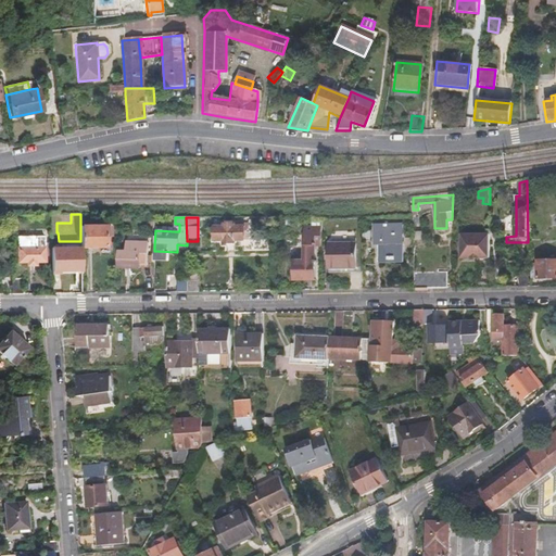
[(240,224),(214,224),(214,240),(224,240),(224,242),(236,242),(236,239),(244,240),(244,227),(240,227),(240,224)]
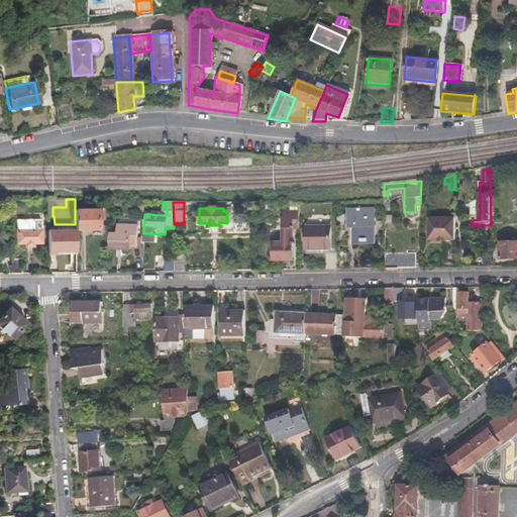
[(373,209),(347,209),(348,227),(351,227),(352,242),(374,242),(373,209)]
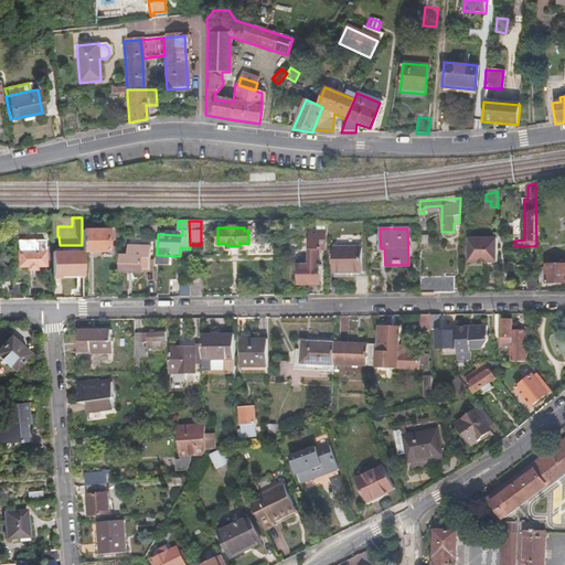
[(82,245),(82,249),(87,249),(107,249),(106,237),(106,230),(82,230),(82,245)]
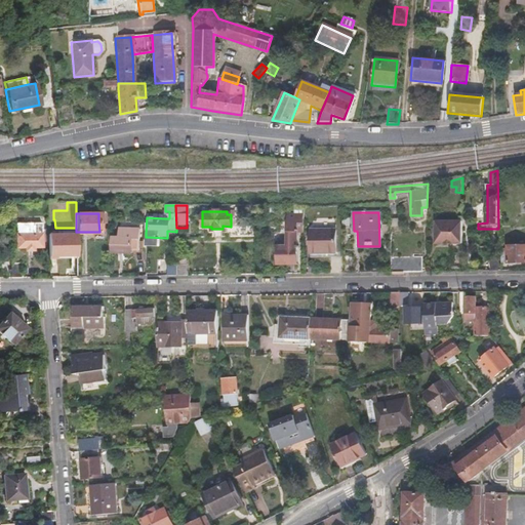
[(303,234),(303,213),(286,214),(286,247),(291,247),(291,244),(297,244),(300,244),(300,234),(303,234)]
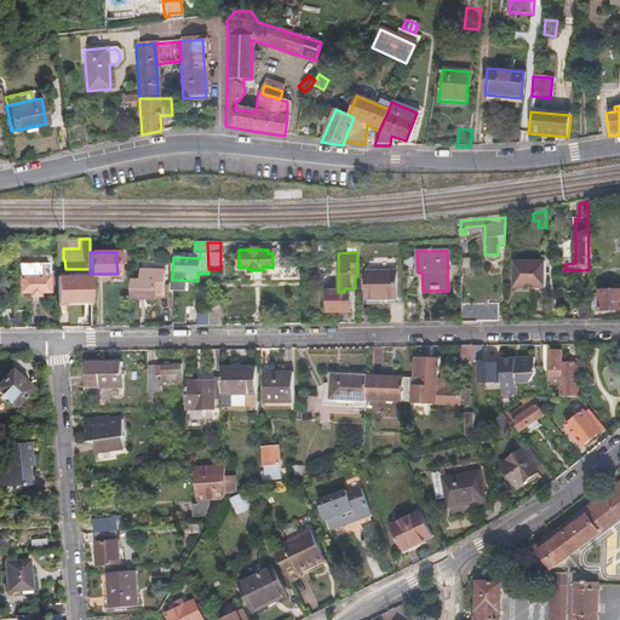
[(515,288),(527,288),(546,288),(546,262),(515,263),(515,288)]
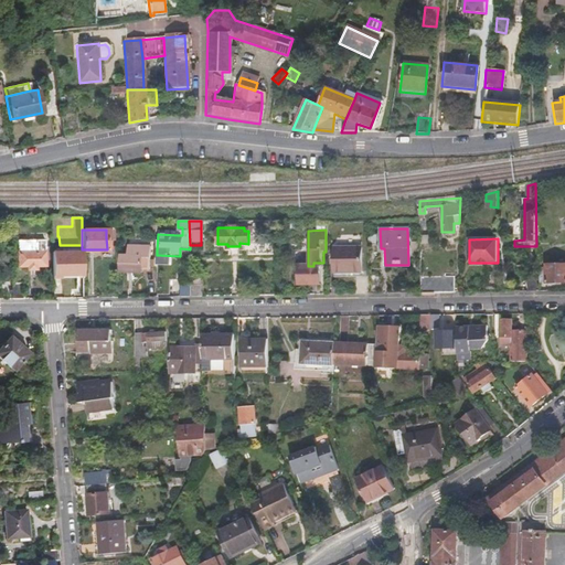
[(42,243),(16,243),(17,269),(25,269),(25,273),(34,273),(34,269),(43,268),(43,264),(45,264),(45,251),(42,251),(42,243)]
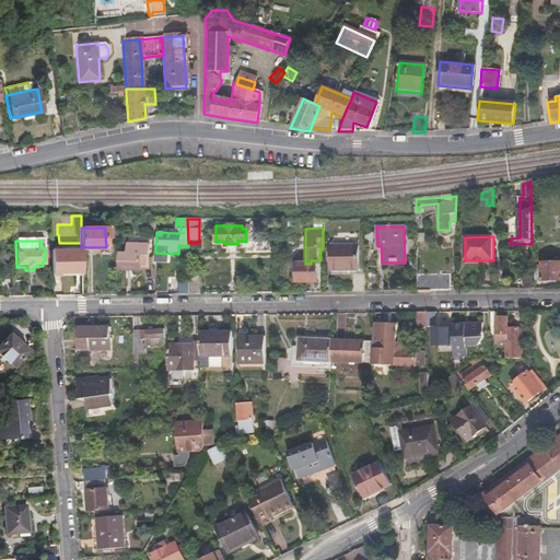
[(119,244),(119,271),(141,270),(141,266),(149,266),(148,244),(119,244)]
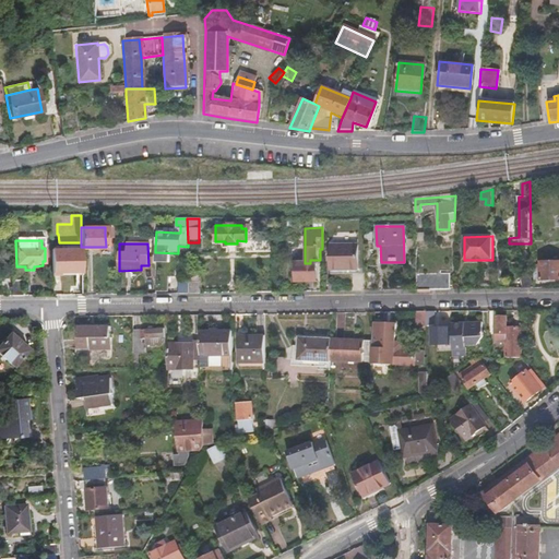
[(357,245),(330,245),(330,269),(357,269),(357,245)]
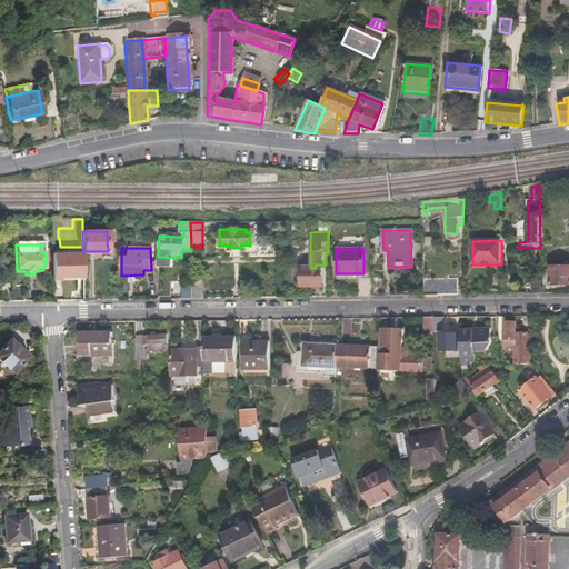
[(322,285),(322,265),(316,265),(316,268),(310,268),(301,268),(301,289),(313,288),(313,285),(322,285)]
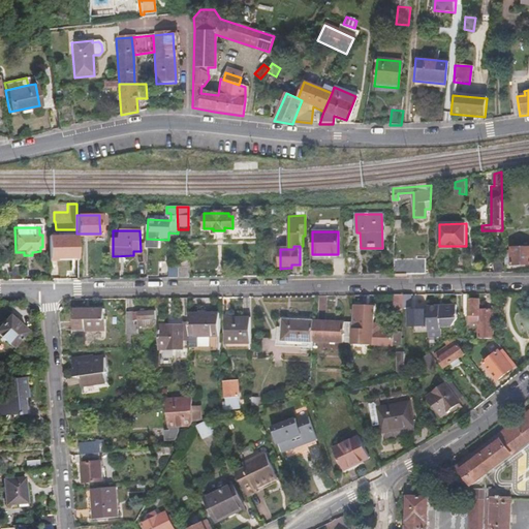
[(456,254),(466,254),(466,246),(449,246),(449,267),(453,267),(456,254)]
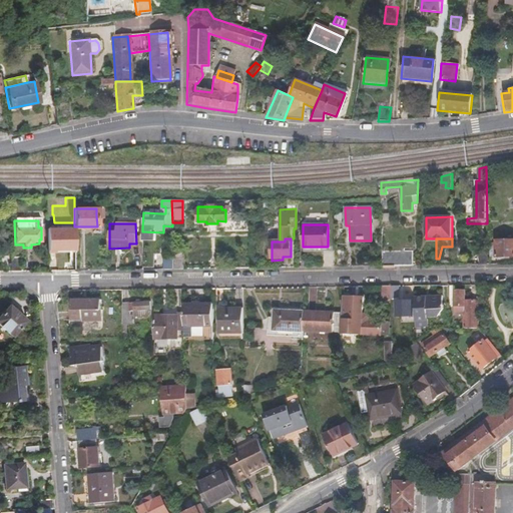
[(512,258),(512,241),(495,241),(495,245),(490,245),(489,258),(512,258)]
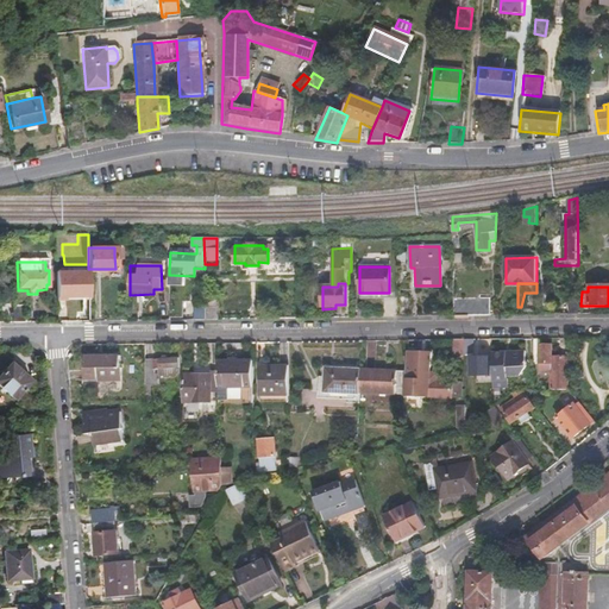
[(206,302),(206,320),(219,320),(219,296),(206,296),(206,302)]
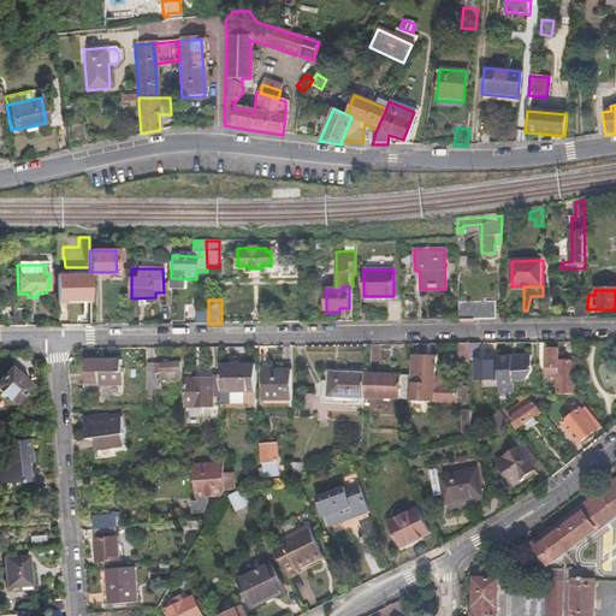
[(401,302),(401,321),(409,321),(414,321),(414,301),(401,302)]
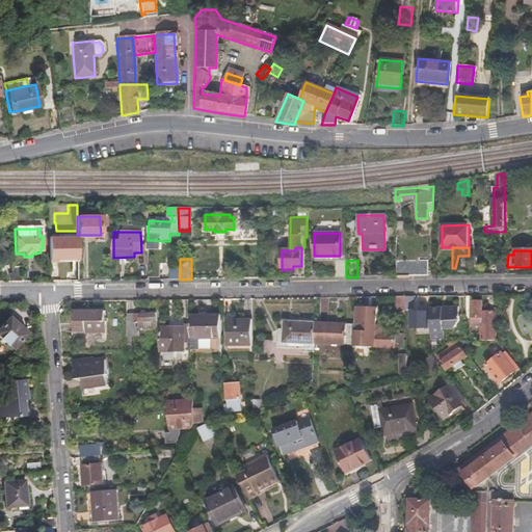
[(428,261),(401,260),(400,272),(428,273),(428,261)]
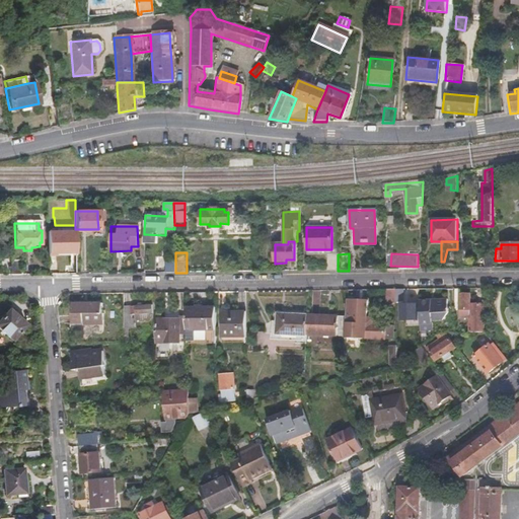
[(326,254),(326,271),(338,271),(338,254),(326,254)]
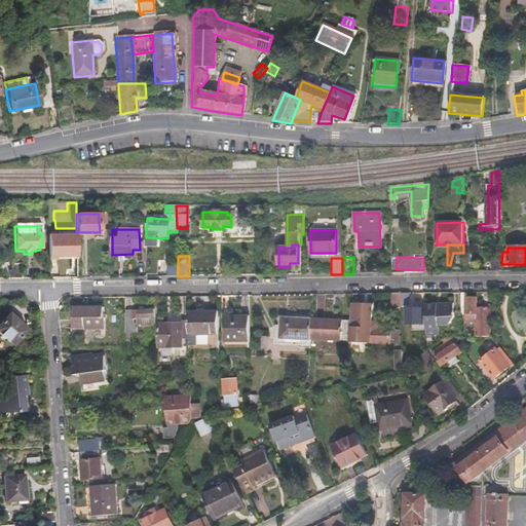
[(490,259),(491,272),(499,272),(499,259),(490,259)]
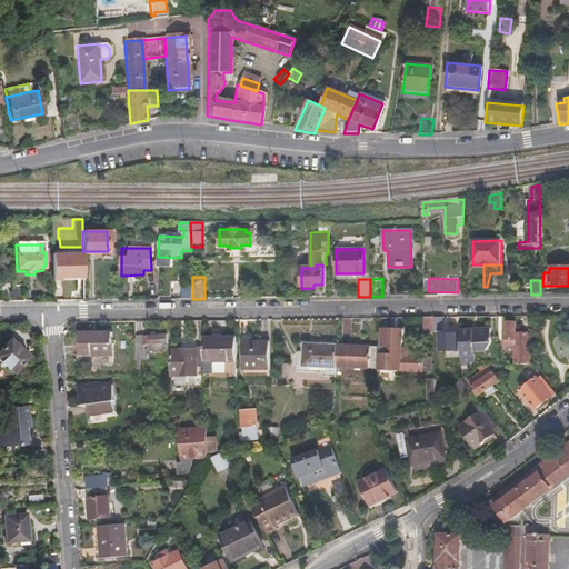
[(182,283),(182,299),(192,299),(192,282),(182,283)]
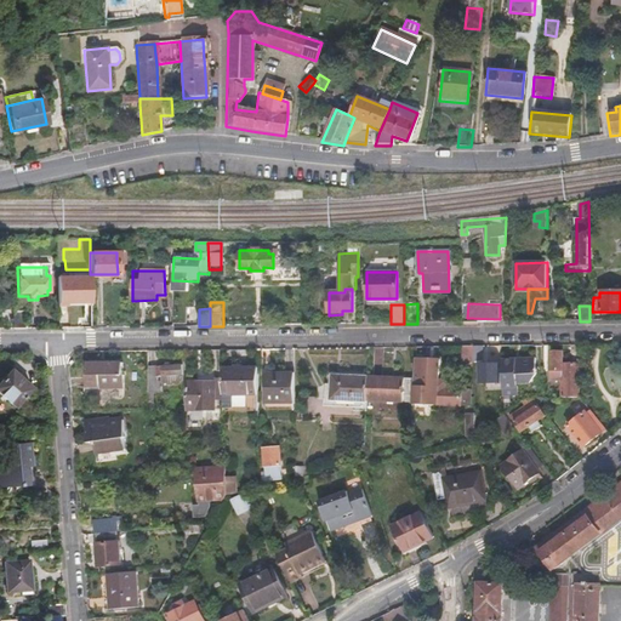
[(0,309),(0,329),(11,329),(11,312),(11,309),(0,309)]
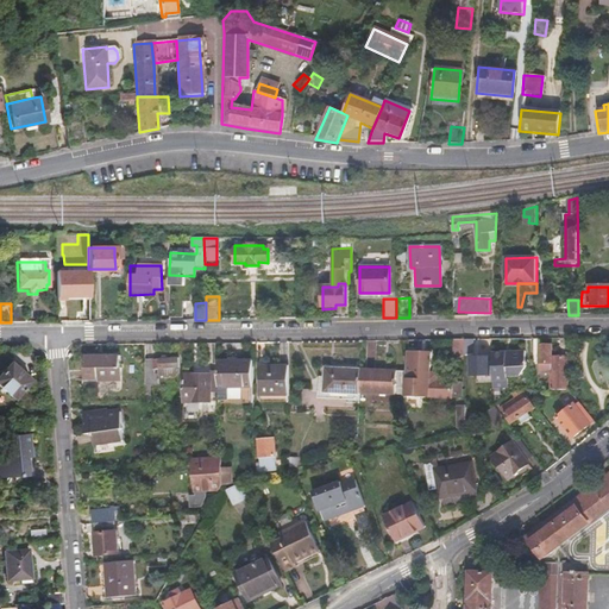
[(11,306),(11,322),(19,322),(25,322),(25,306),(11,306)]
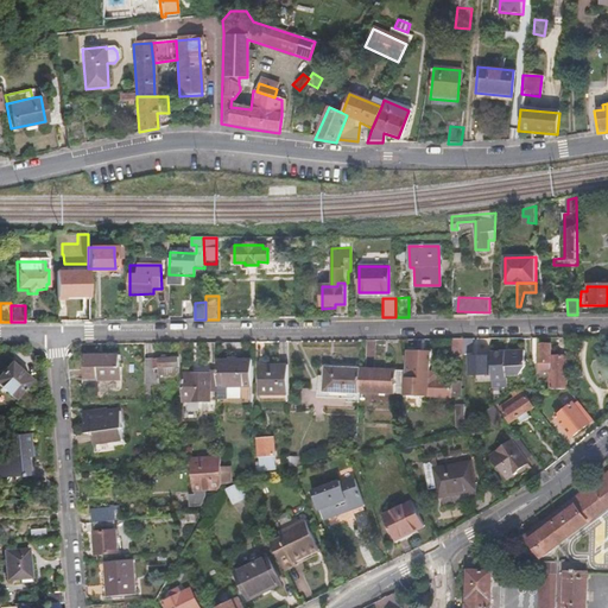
[(463,356),(463,340),(451,340),(451,355),(463,356)]
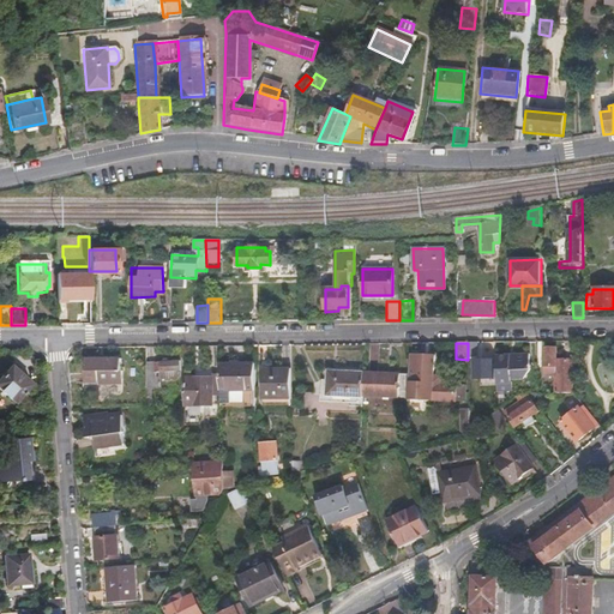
[(477,356),(477,343),(473,343),(468,343),(468,360),(473,360),(477,356)]
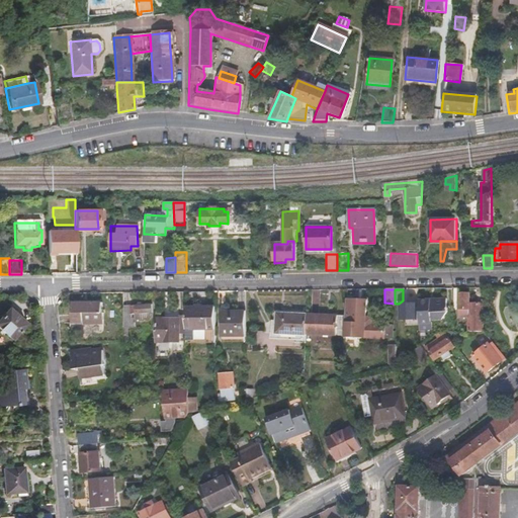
[(484,333),(484,305),(470,305),(470,294),(459,294),(459,319),(469,319),(469,333),(484,333)]
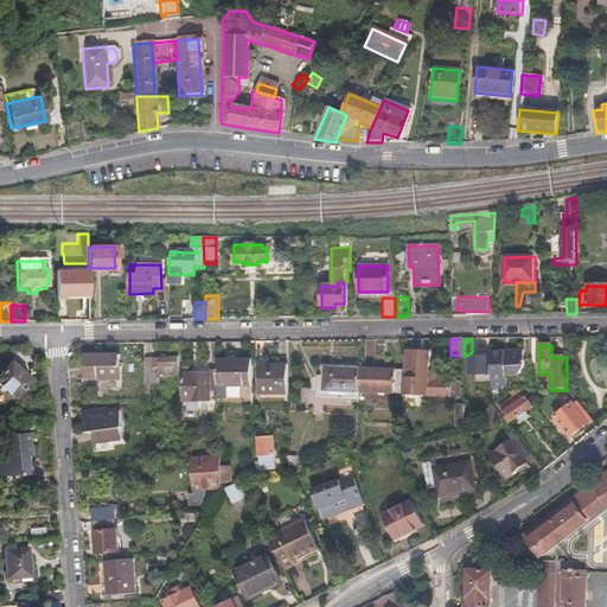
[(524,366),(523,350),(490,352),(491,357),(492,376),(493,389),(508,388),(506,377),(517,377),(524,366)]
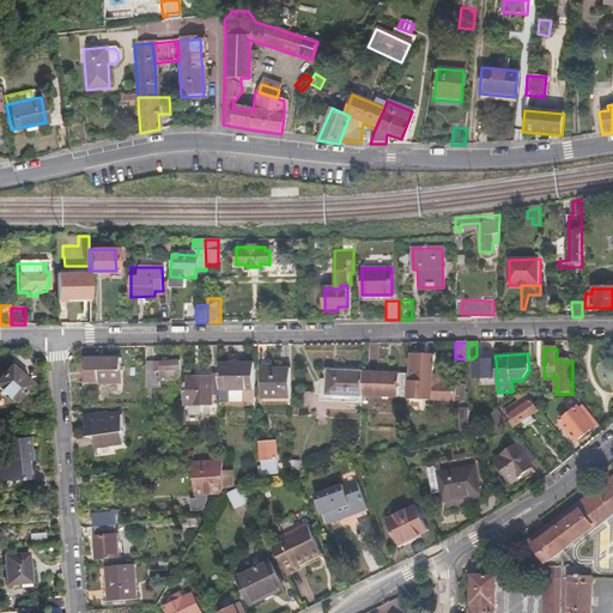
[(408,389),(408,398),(455,399),(456,382),(432,381),(432,356),(410,354),(410,372),(408,389)]
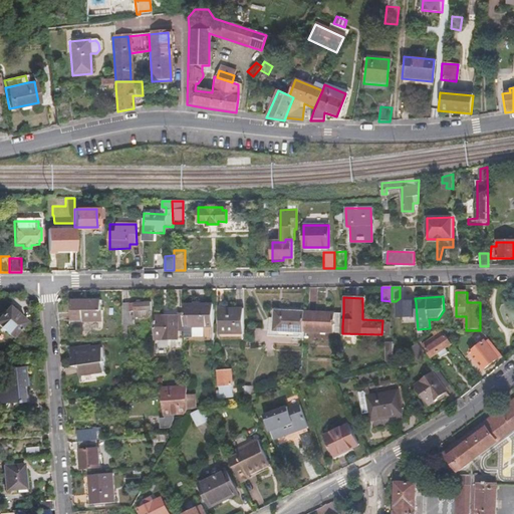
[(101,300),(72,301),(73,320),(104,319),(104,313),(102,313),(101,300)]
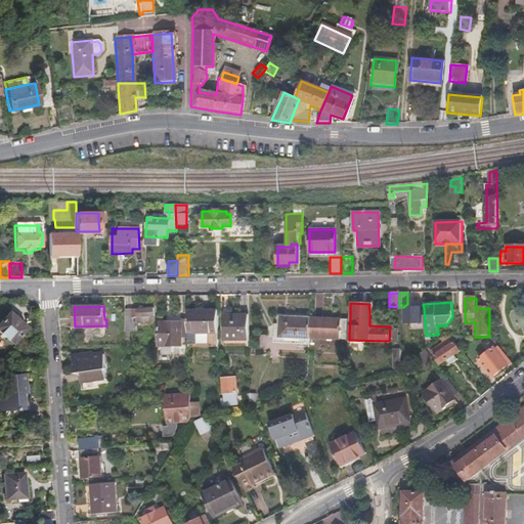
[(127,326),(127,347),(131,346),(130,326),(133,326),(133,316),(155,316),(155,308),(128,308),(128,326),(127,326)]
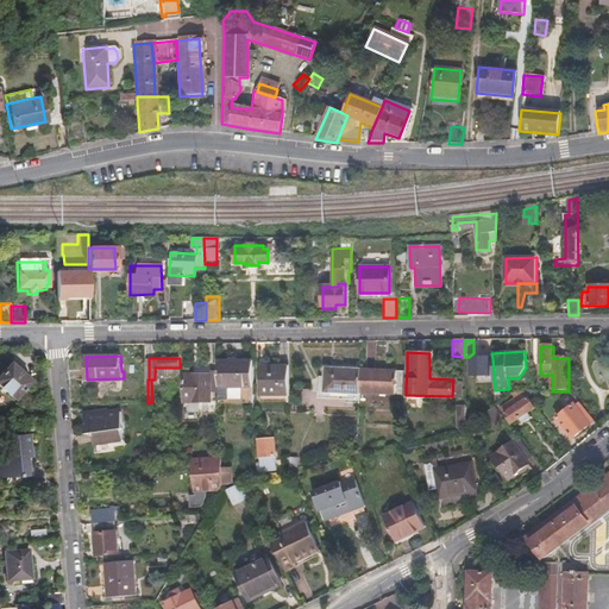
[(490,377),(490,358),(478,358),(478,362),(470,362),(470,377),(490,377)]
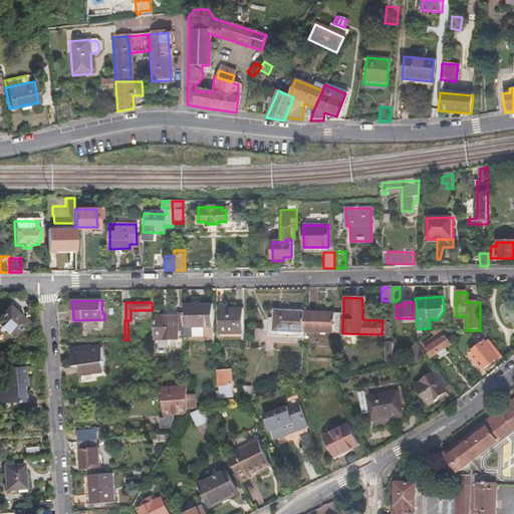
[(186,304),(187,326),(215,326),(215,304),(186,304)]
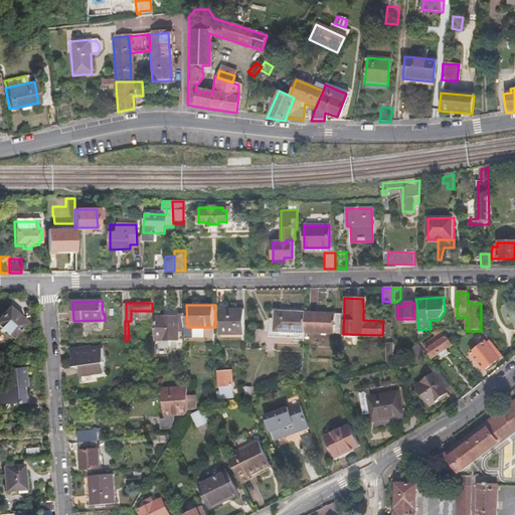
[(26,322),(9,306),(0,316),(0,326),(12,337),(26,322)]
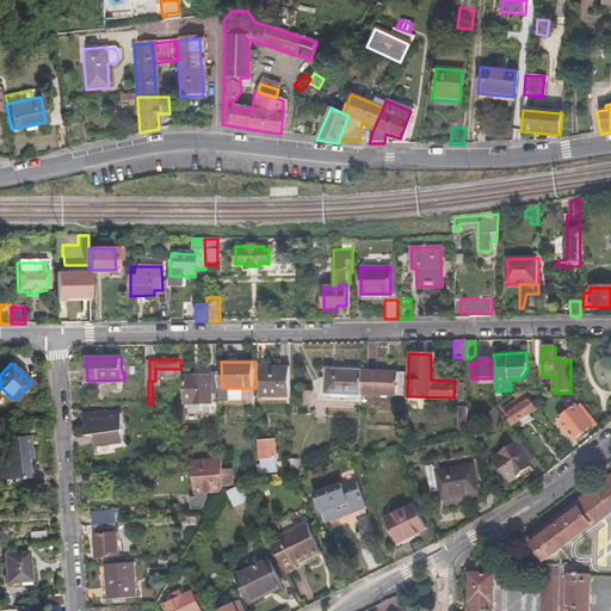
[(291,390),(291,364),(264,364),(264,390),(291,390)]
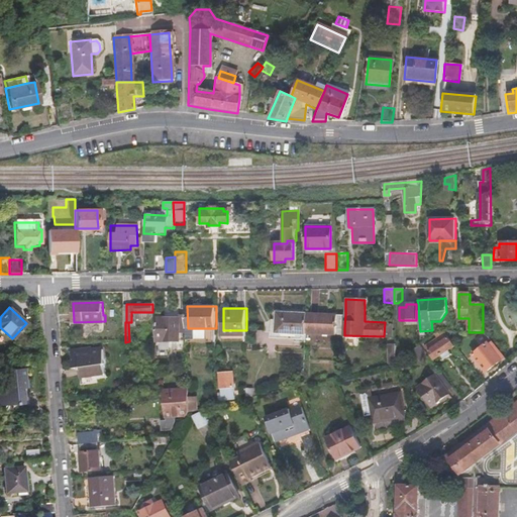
[(306,333),(306,313),(277,312),(276,332),(306,333)]
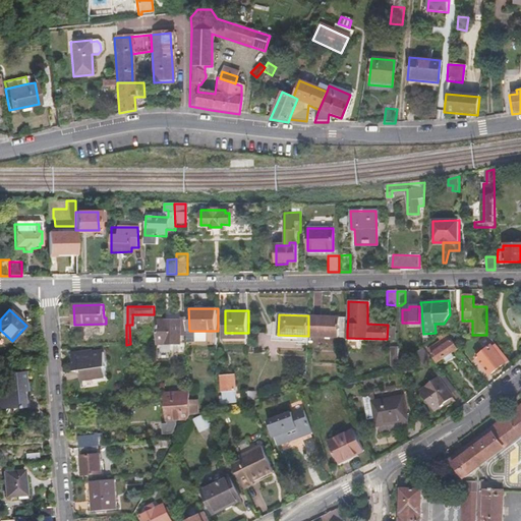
[(348,316),(308,315),(308,336),(338,336),(339,330),(347,331),(348,316)]
